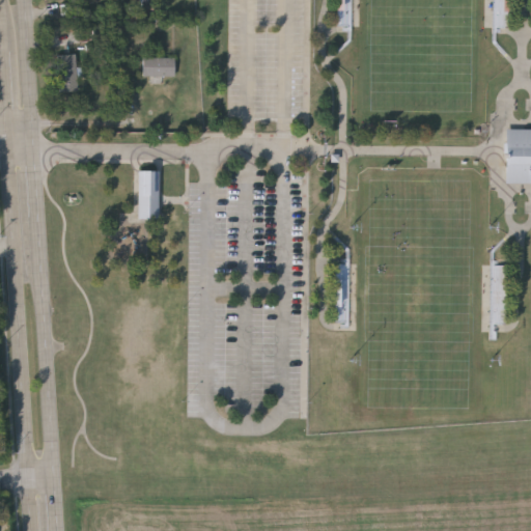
[(353,0),(353,28),(338,28),(338,0),(353,0)]
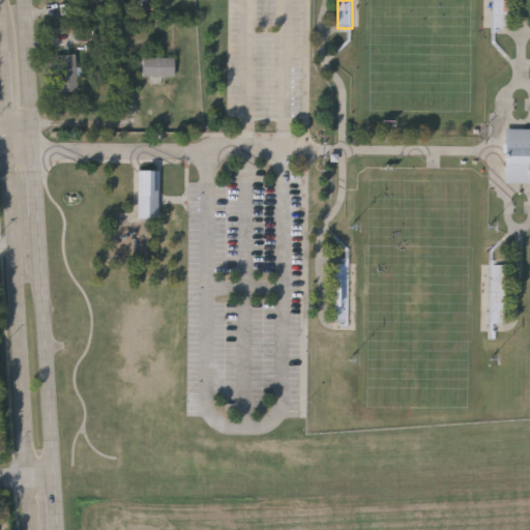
[(494,28),(494,0),(508,0),(508,28),(494,28)]
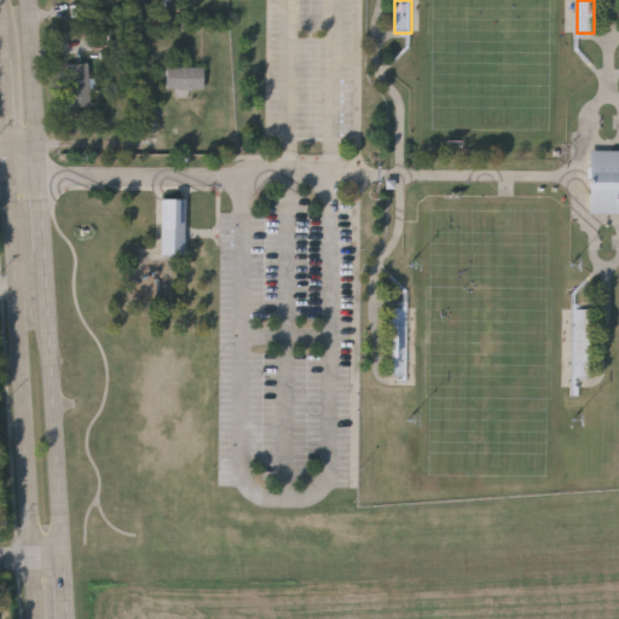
[(90,63),(90,106),(68,106),(68,63),(90,63)]
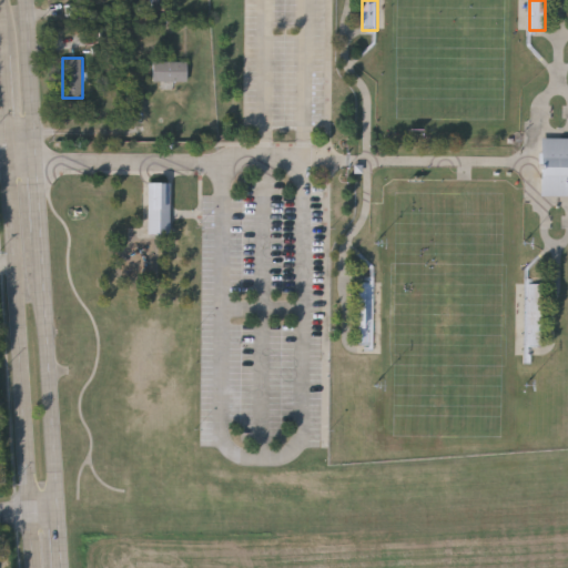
[(186,62),(186,82),(153,82),(153,62),(186,62)]
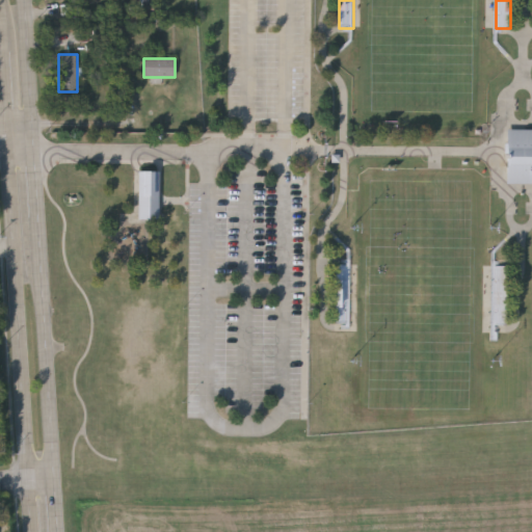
[(531,183),(507,183),(507,129),(531,129),(531,183)]
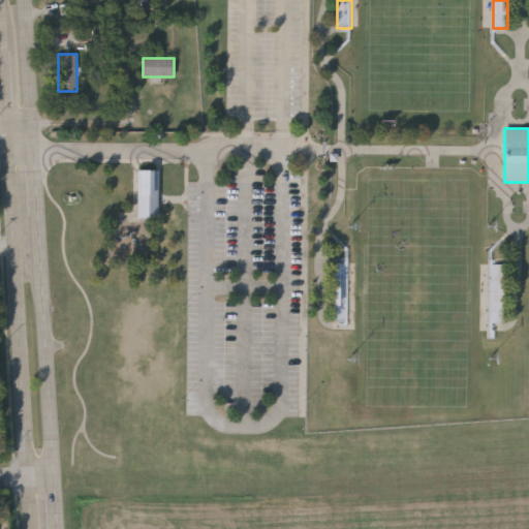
[(136,217),(136,169),(157,169),(157,217),(136,217)]
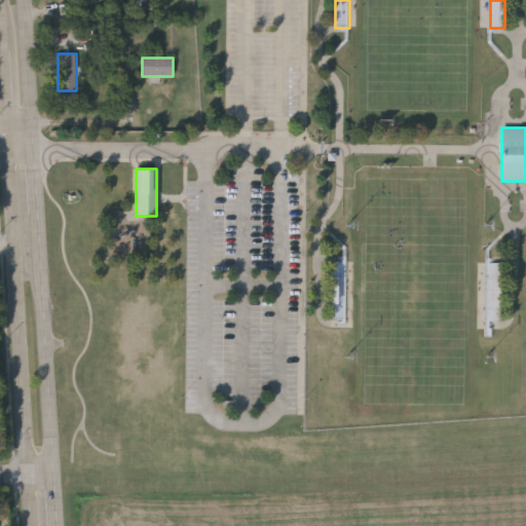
[(487,257),(501,257),(501,321),(487,321),(487,257)]
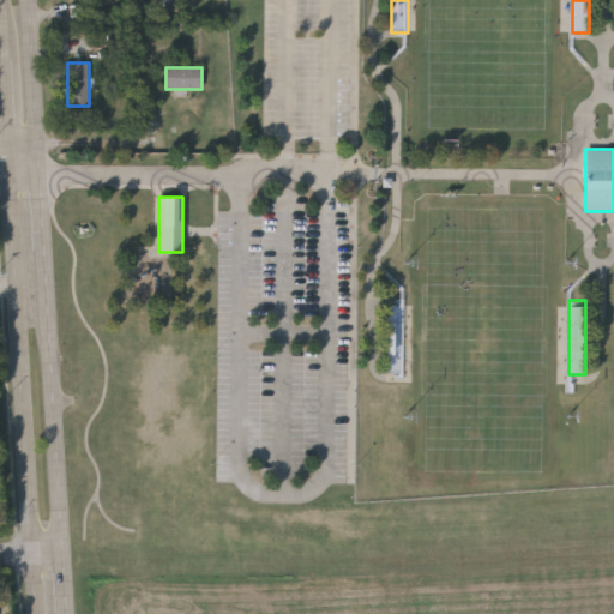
[(387,374),(387,301),(404,301),(404,374),(387,374)]
